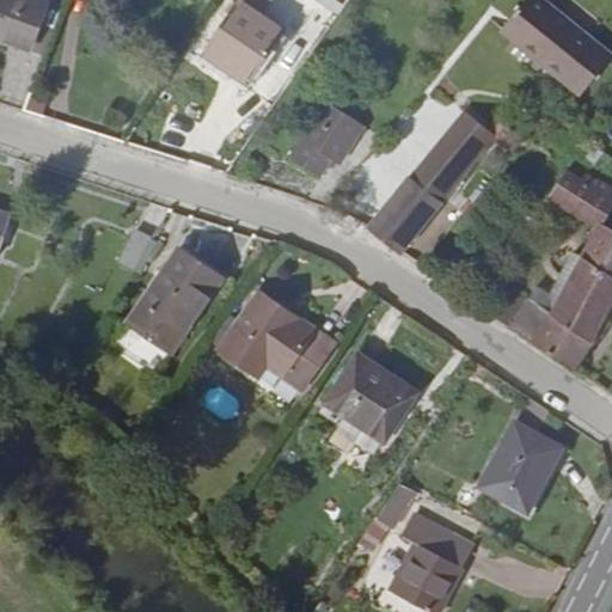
[(0,0),(0,43),(43,60),(61,13),(25,0),(0,0)]
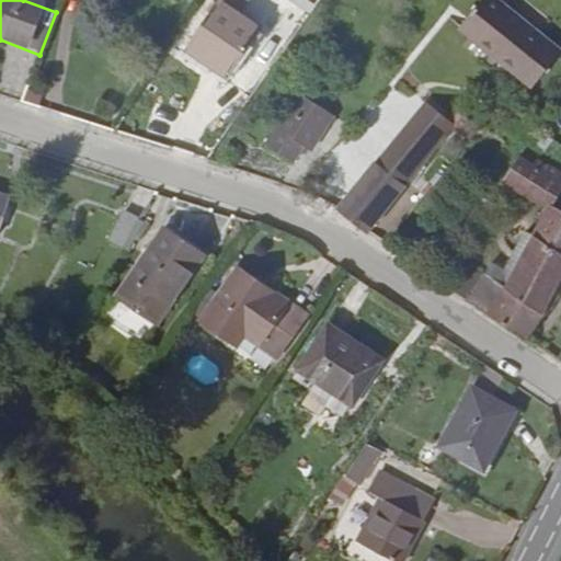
[(560,49),(499,0),(479,0),(460,24),(531,83),(560,49)]
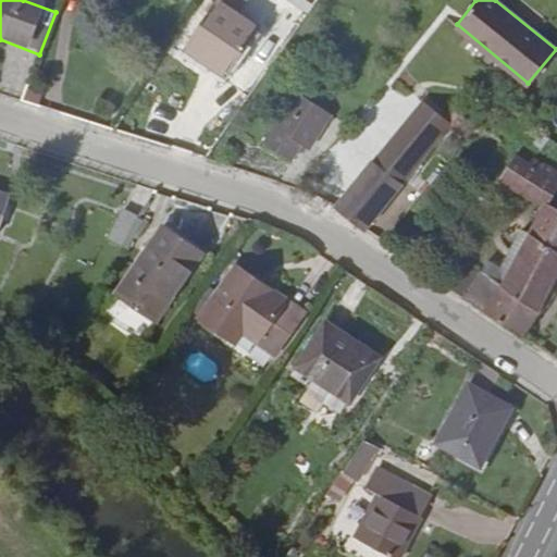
[(259,29),(219,1),(192,40),(233,66),(259,29)]
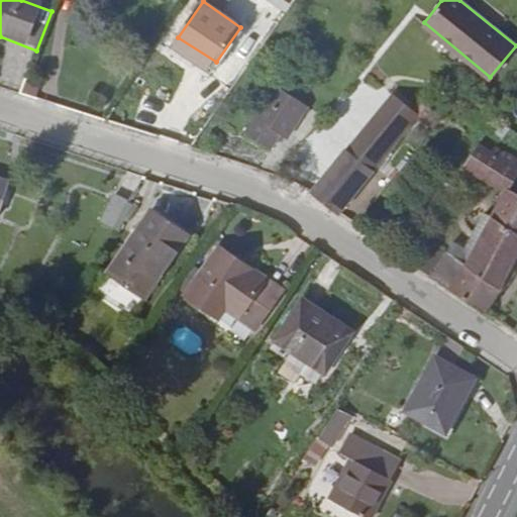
[(325,203),(339,212),(420,114),(394,94),(348,149),(345,147),(310,192),(325,203)]
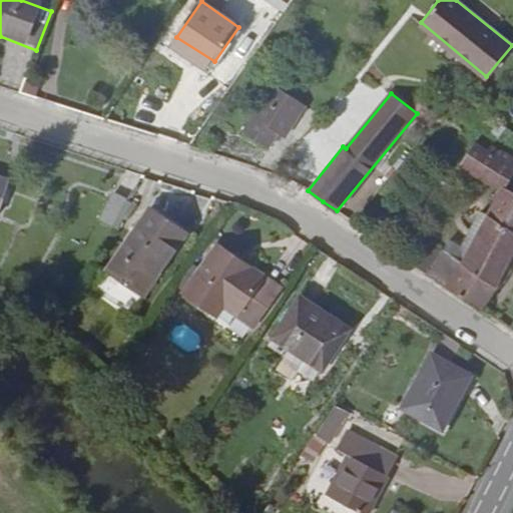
[(251,116),(234,145),(260,161),(269,145),(276,151),(296,117),(264,97),(251,116)]
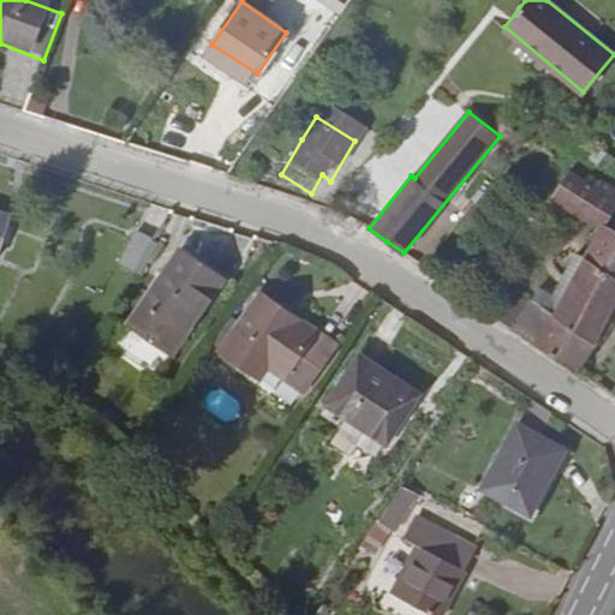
[(505,131),(523,144),(529,136),(509,126),(505,131)]
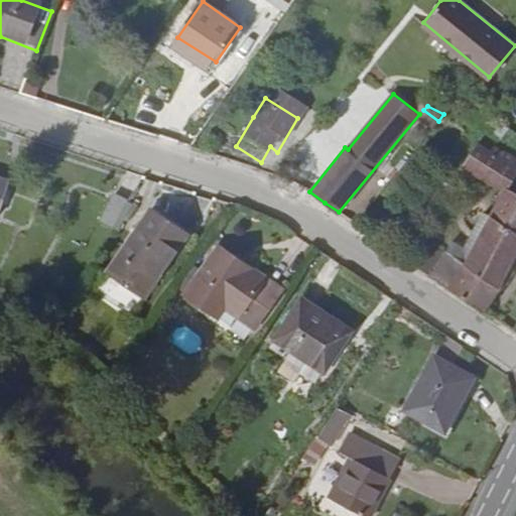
[(443,114),(438,121),(448,128),(454,120),(443,114)]
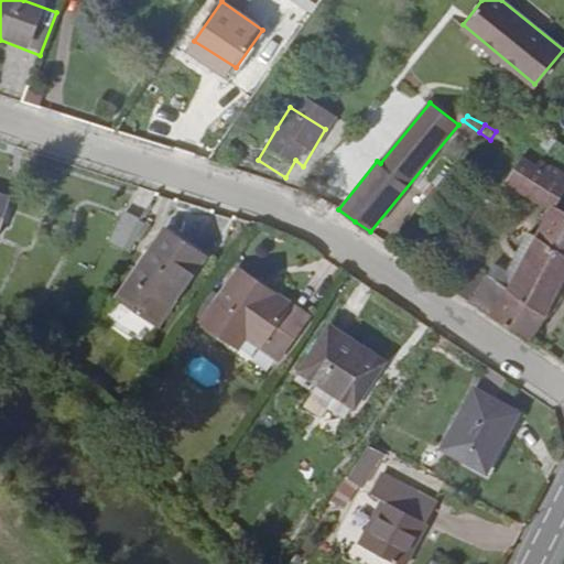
[(453,288),(529,338),(563,273),(563,209),(557,206),(563,193),(563,170),(552,164),(549,170),(517,151),(519,144),(508,139),(501,149),(510,153),(498,172),(553,203),(538,231),(509,284),(489,272),(484,280),(467,268),(453,288)]
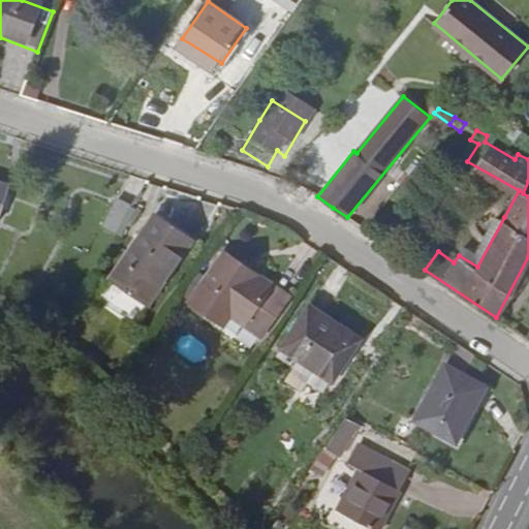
[(13,185),(0,181),(0,217),(3,218),(13,185)]
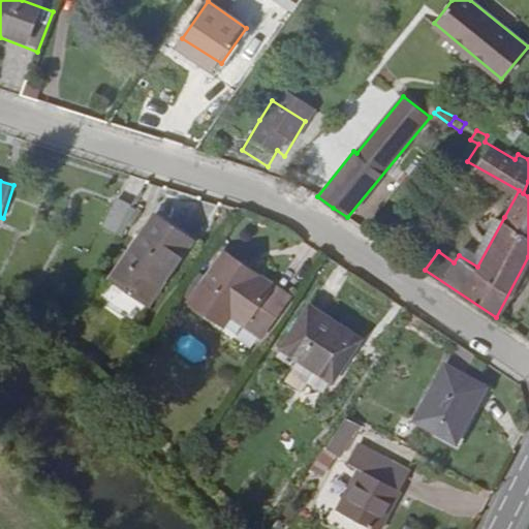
[(117,235),(132,209),(119,201),(103,227),(117,235)]
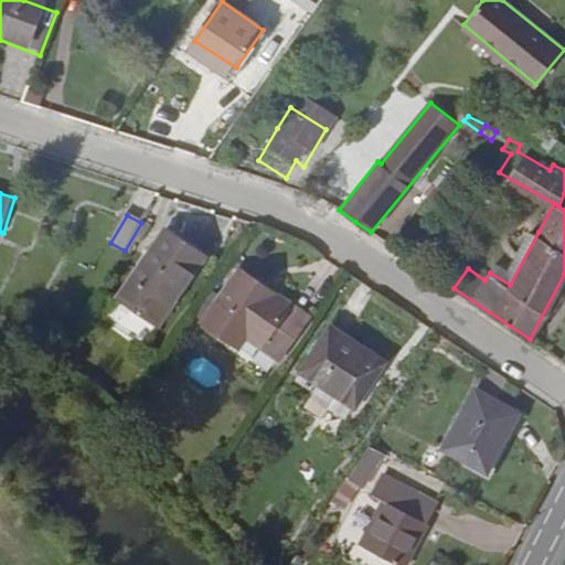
[(496,264),(490,273),(510,285),(539,232),(533,227),(509,269),(496,264)]
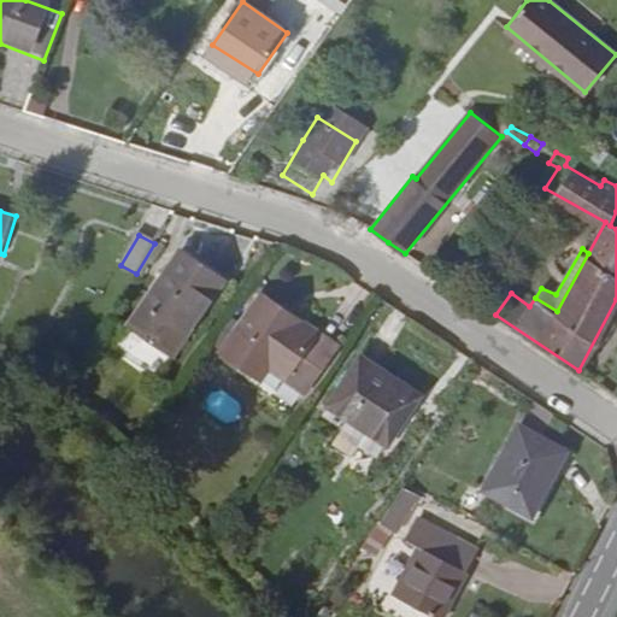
[(176,256),(129,328),(171,357),(221,286),(176,256)]
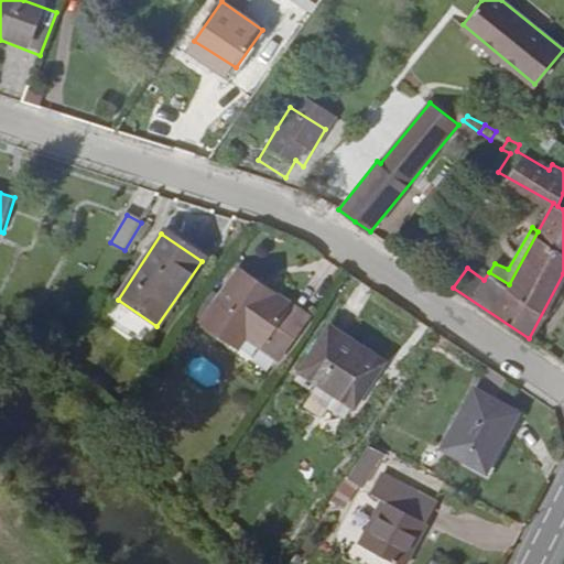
[(240,272),(204,323),(239,347),(240,345),(247,336),(280,360),(310,320),(290,305),(288,306),(240,272)]
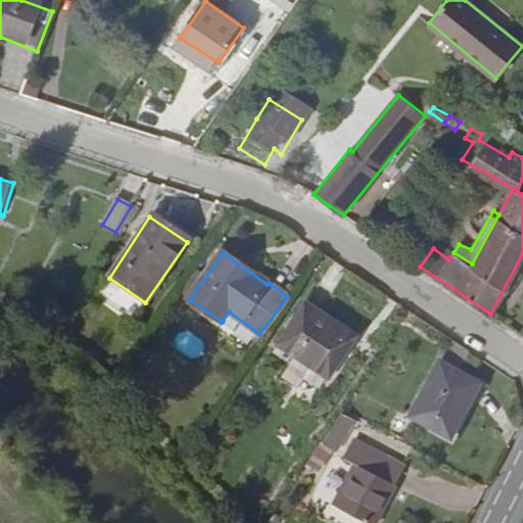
[(298,357),(331,377),(331,378),(359,339),(307,305),(281,343),(298,357)]
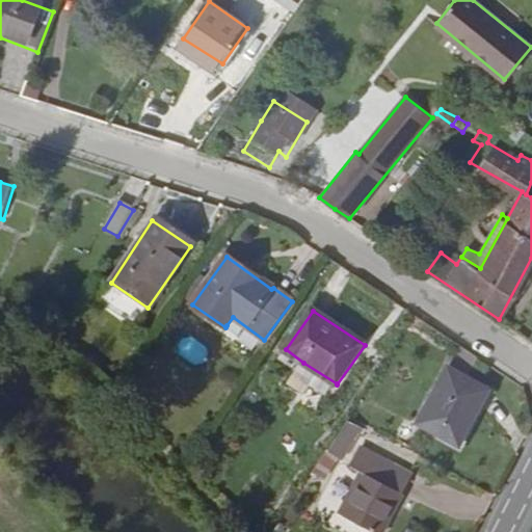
[(469,384),(481,364),(464,352),(450,373),(469,384)]
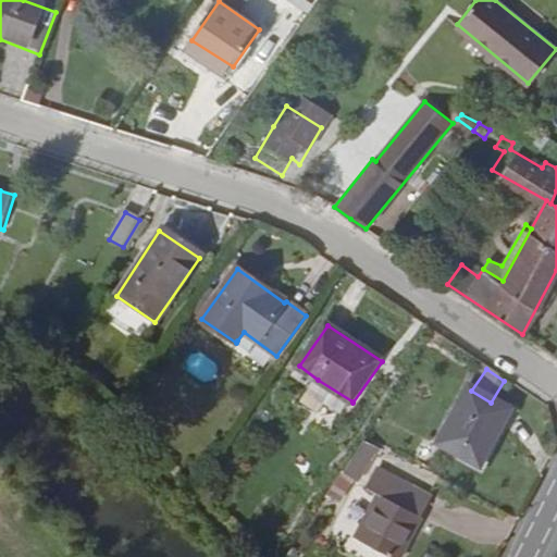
[(342,413),(345,411),(353,401),(318,380),(311,388),(299,406),(318,419),(329,404),(342,413)]
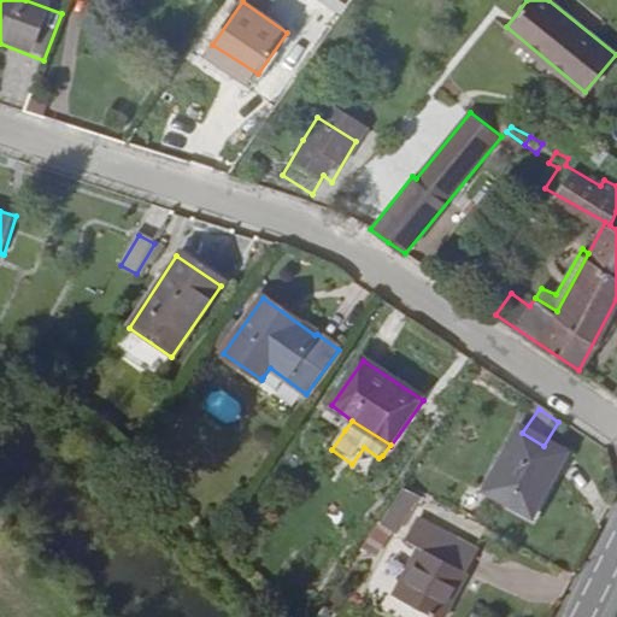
[(566,462),(544,446),(522,433),(482,493),(527,522),(566,462)]
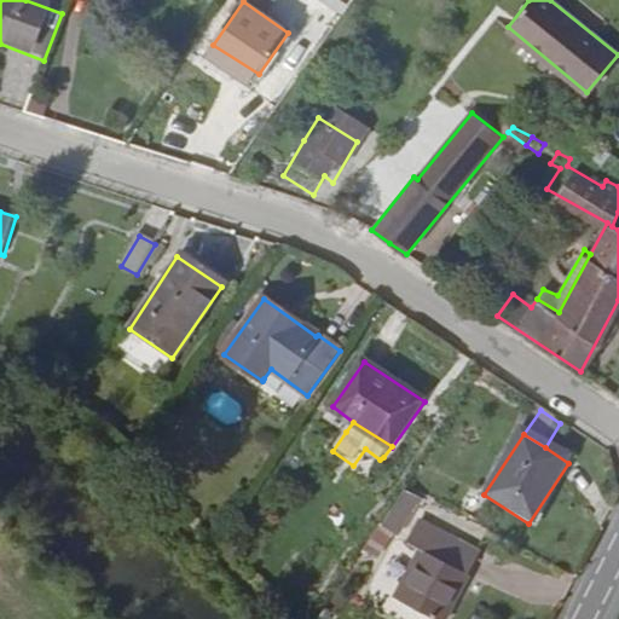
[(383,560),(417,497),(400,489),(366,550),(383,560)]
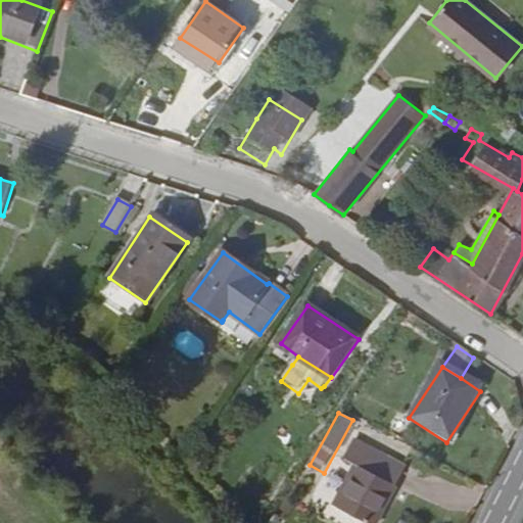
[(378,522),(406,471),(357,444),(346,463),(357,468),(335,508),(364,522),(378,522)]
